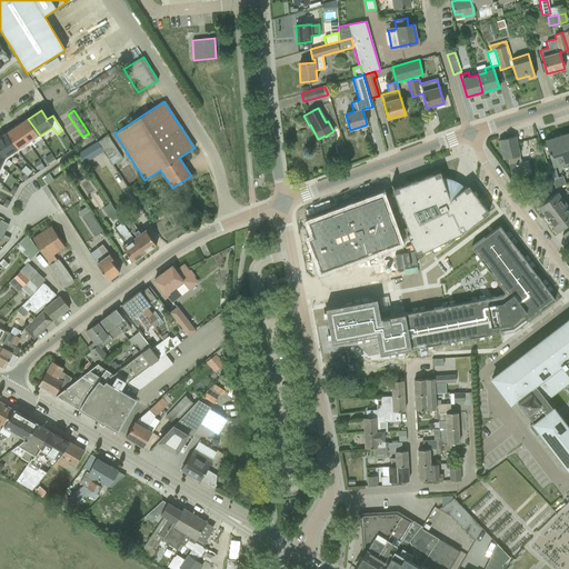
[(28,119),(17,126),(29,143),(30,145),(41,138),(40,136),(28,119)]
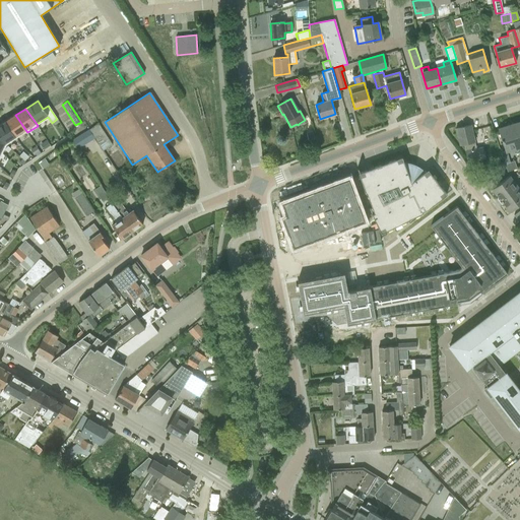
[(15,115),(5,122),(16,138),(26,131),(15,115)]
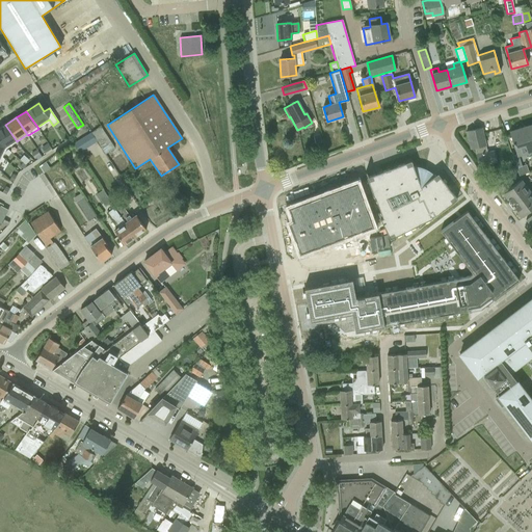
[(5,125),(0,127),(0,138),(11,144),(17,141),(5,125)]
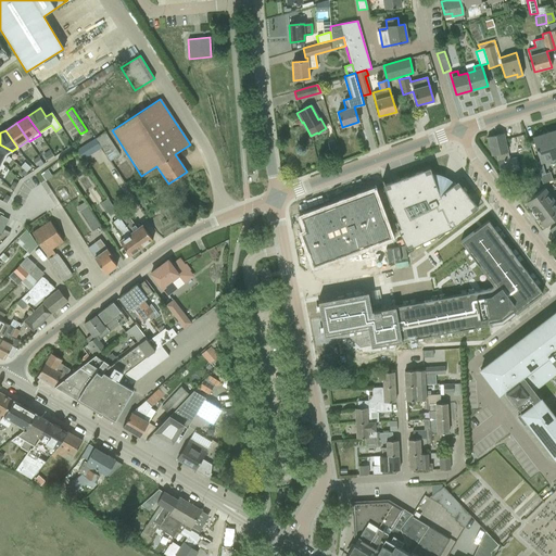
[(104,133),(95,138),(101,149),(110,161),(119,154),(104,133)]
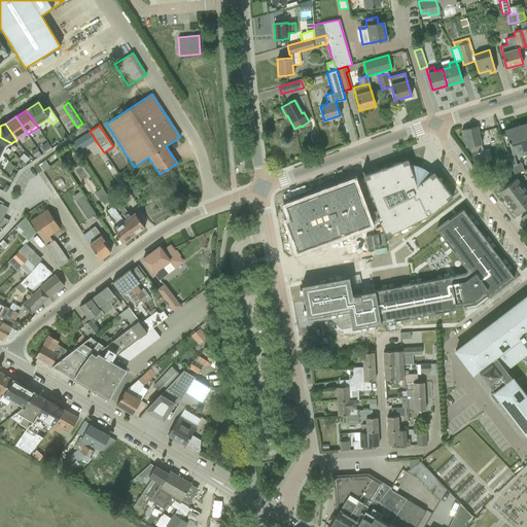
[(519,126),(504,130),(512,154),(526,150),(519,126)]
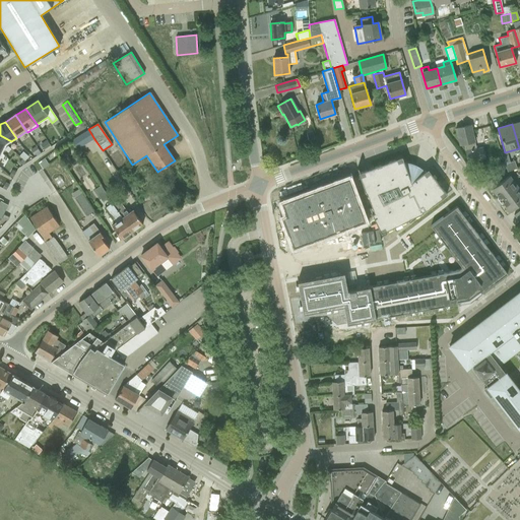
[(459,145),(463,144),(468,163),(484,158),(482,147),(475,148),(474,141),(470,125),(455,129),(459,145)]
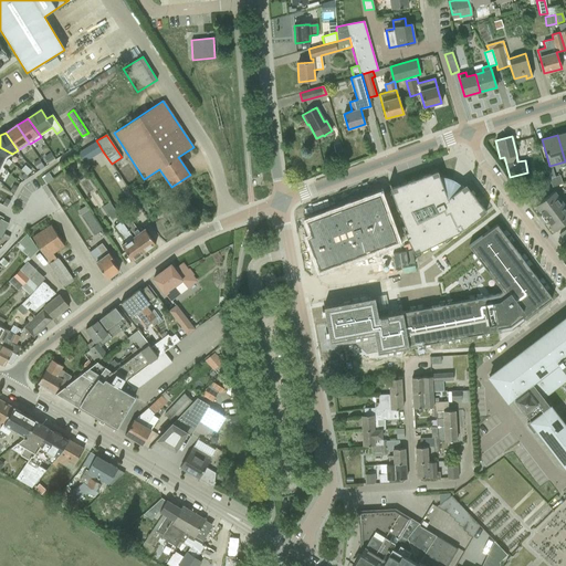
[(96,140),(77,153),(84,163),(103,152),(96,140)]
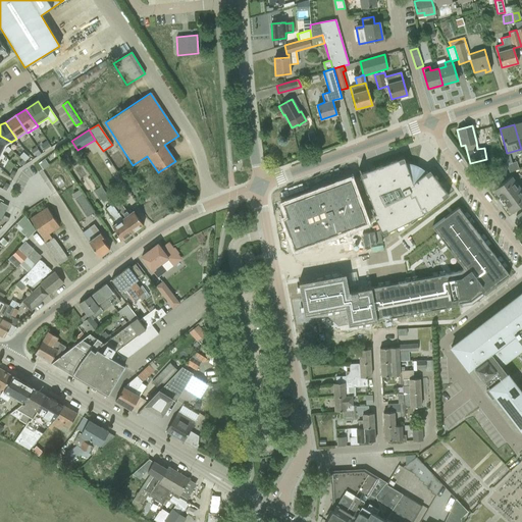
[(0,136),(0,153),(2,154),(6,145),(11,142),(0,136)]
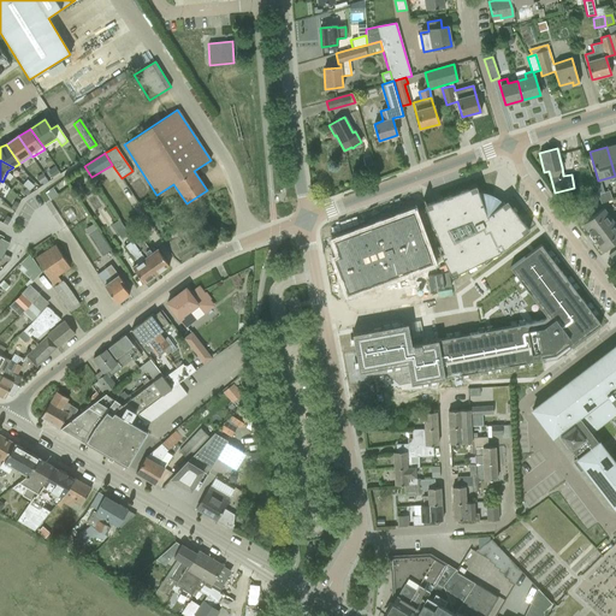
[(52,188),(45,194),(49,200),(57,195),(52,188)]
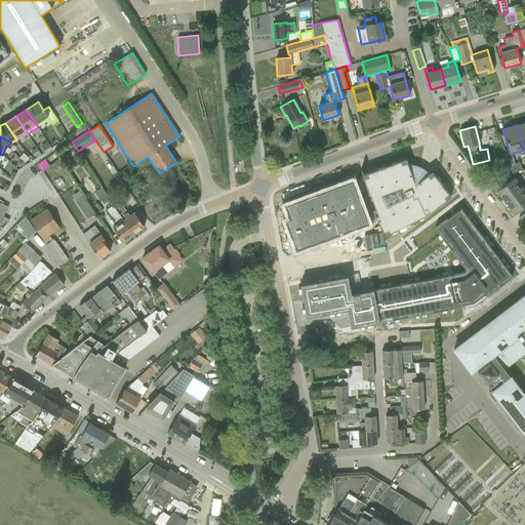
[(521,170),(519,162),(509,165),(512,173),(521,170)]
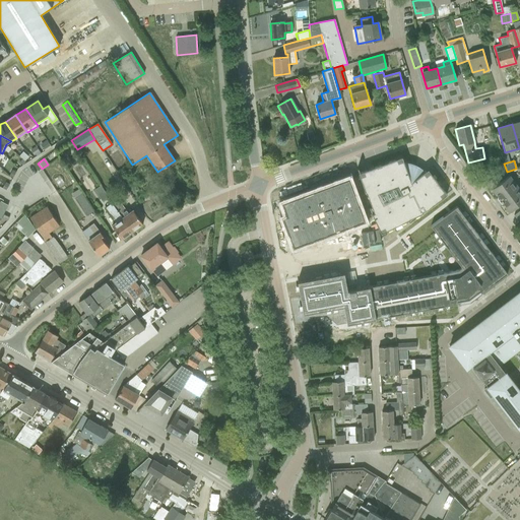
[(361,175),(360,175),(366,193),(372,208),(369,209),(380,232),(386,229),(387,230),(395,225),(394,224),(399,221),(400,223),(409,219),(408,217),(413,214),(414,216),(419,213),(423,212),(421,211),(428,208),(446,194),(441,187),(439,188),(436,183),(437,182),(432,175),(430,176),(426,171),(421,174),(417,171),(412,175),(411,171),(413,170),(413,169),(415,165),(411,164),(406,163),(403,161),(399,161),(395,163),(391,164),(387,165),(373,170),(361,175)]
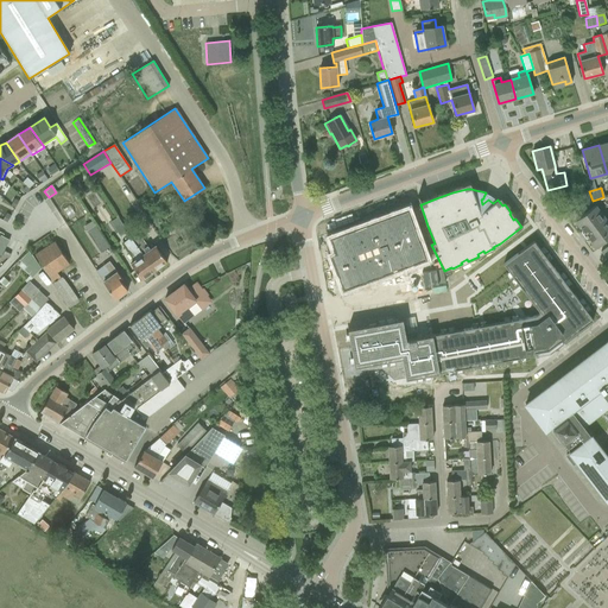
[(595,247),(607,238),(607,223),(595,206),(575,221),(583,232),(582,233),(586,238),(587,236),(595,247)]
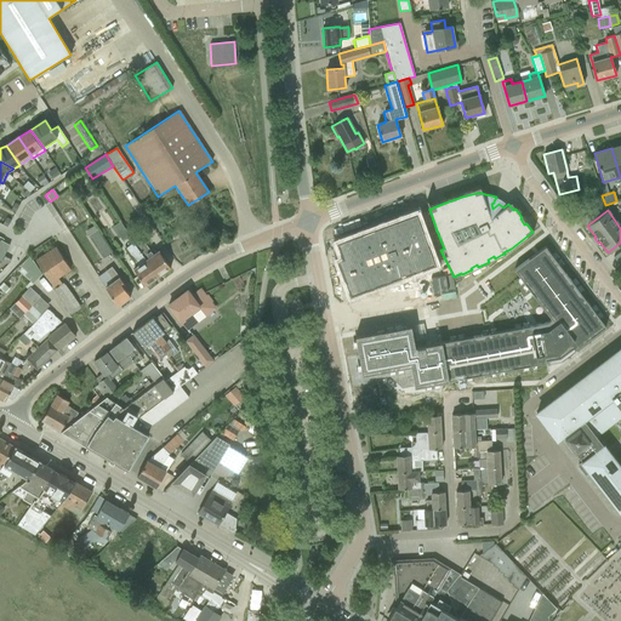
[(375,228),(336,243),(342,258),(346,267),(341,269),(351,295),(434,265),(423,233),(422,229),(419,221),(416,214),(388,224),(375,228)]
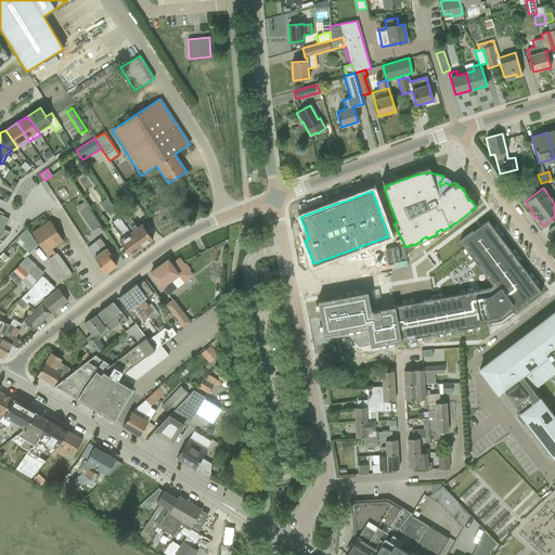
[(381,194),(374,197),(377,205),(384,203),(381,194)]
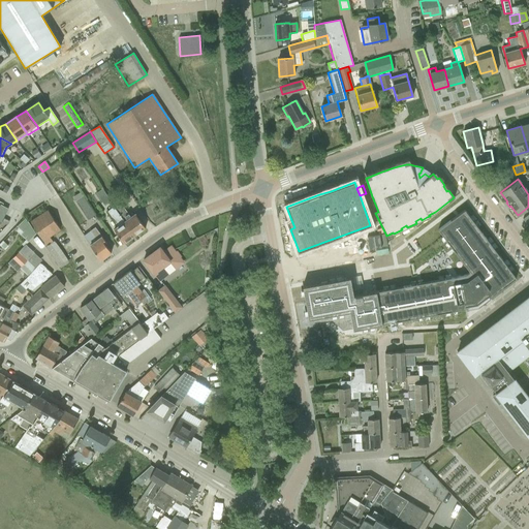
[(96,193),(103,206),(111,201),(102,189),(96,193)]
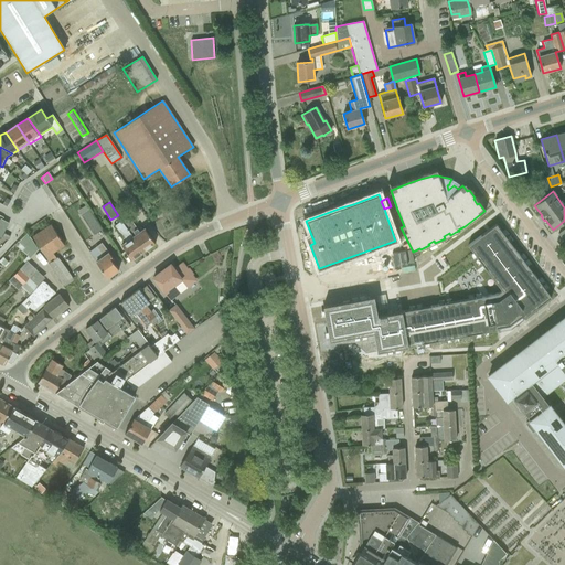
[(85,205),(77,210),(94,235),(102,230),(85,205)]
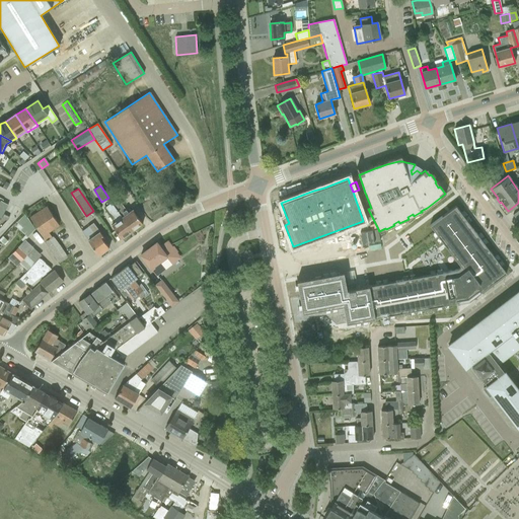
[(118,199),(110,203),(132,232),(143,224),(133,209),(128,213),(118,199)]
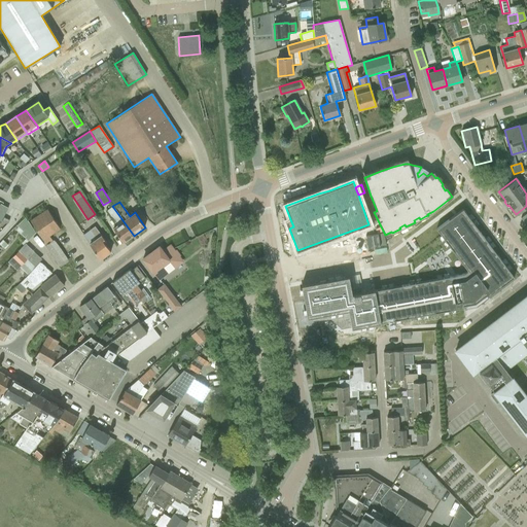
[(31,216),(28,218),(45,245),(44,246),(62,270),(66,268),(65,265),(69,261),(54,240),(53,241),(49,237),(60,230),(42,203),(29,212),(31,216)]
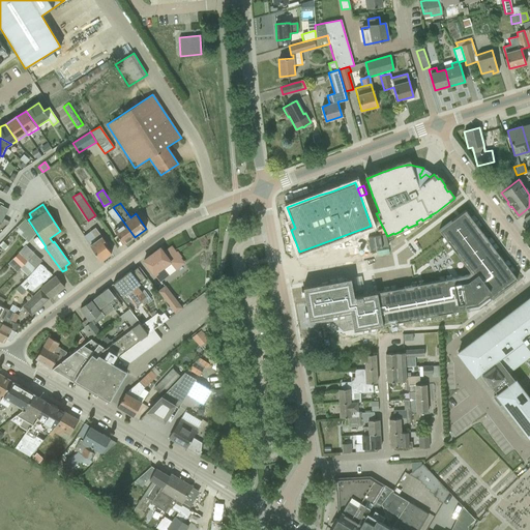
[(135,237),(113,207),(107,212),(117,227),(113,230),(123,245),(135,237)]
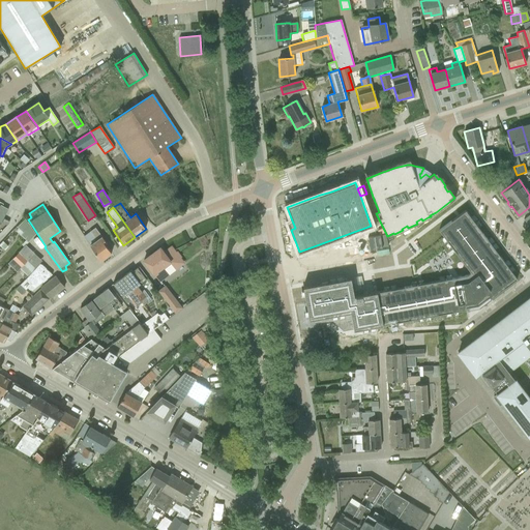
[(350,278),(302,287),(308,320),(341,314),(343,328),(353,326),(353,330),(383,325),(466,310),(466,307),(477,305),(489,297),(490,299),(517,278),(465,210),(438,230),(470,272),(466,275),(377,292),(354,296),(350,278)]
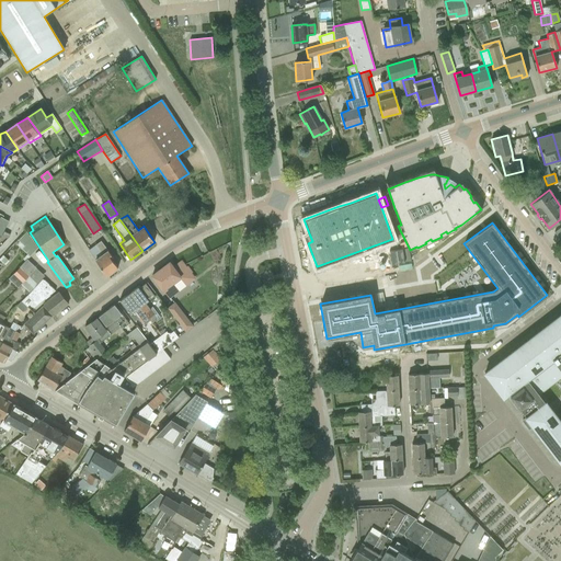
[(23,245),(31,238),(26,231),(18,240),(23,245)]
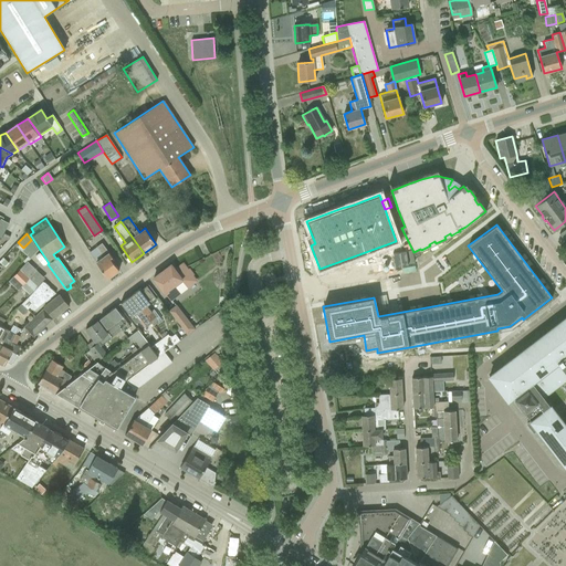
[(102,257),(95,261),(108,280),(119,272),(113,263),(115,261),(102,243),(95,248),(102,257)]
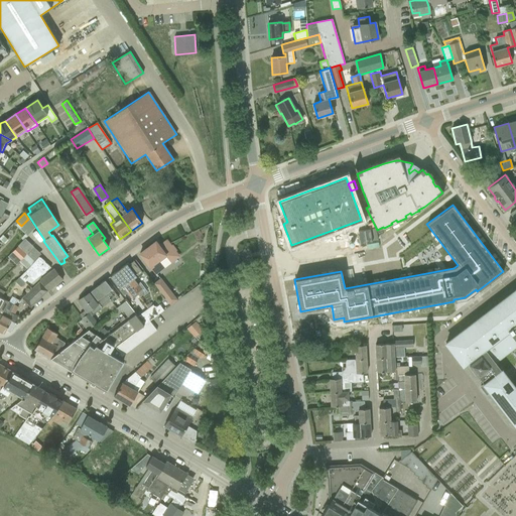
[(13,254),(19,260),(33,247),(24,238),(17,246),(19,247),(13,254)]
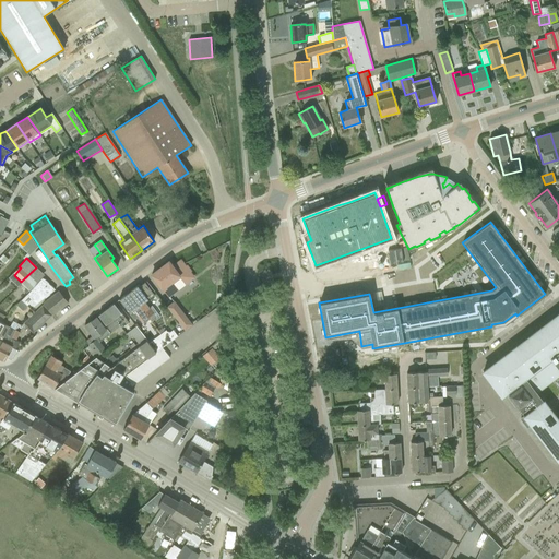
[(168,261),(151,275),(168,296),(178,288),(174,284),(180,278),(185,284),(193,277),(189,273),(191,271),(187,264),(185,266),(182,264),(179,260),(171,265),(168,261)]
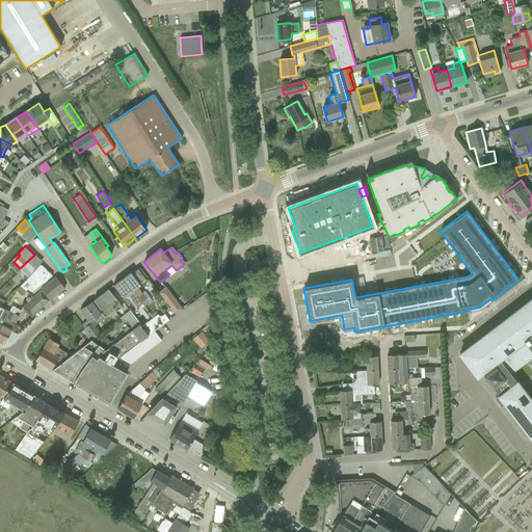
[(28,262),(34,269),(42,261),(34,255),(28,262)]
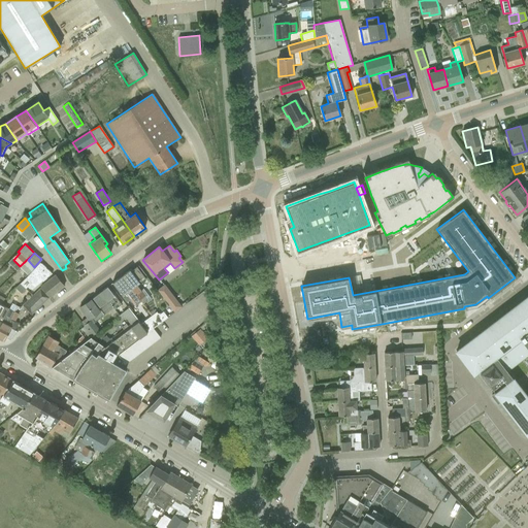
[(26,277),(31,283),(27,286),(31,290),(52,273),(39,262),(26,277)]
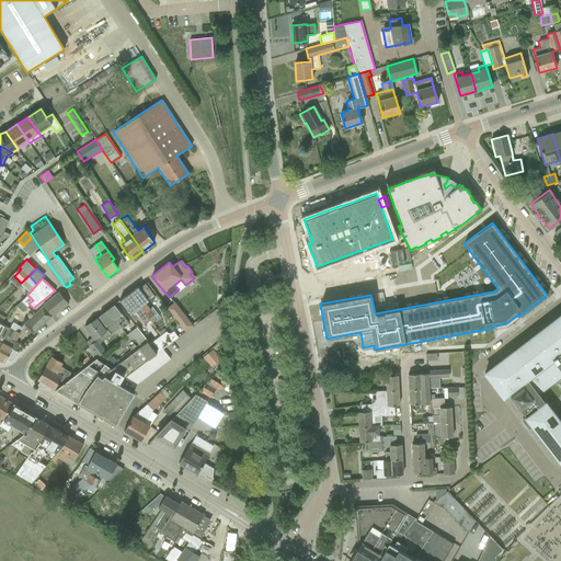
[(129,293),(148,318),(151,322),(159,317),(151,307),(149,308),(145,302),(149,299),(156,294),(147,282),(139,287),(138,286),(129,293)]
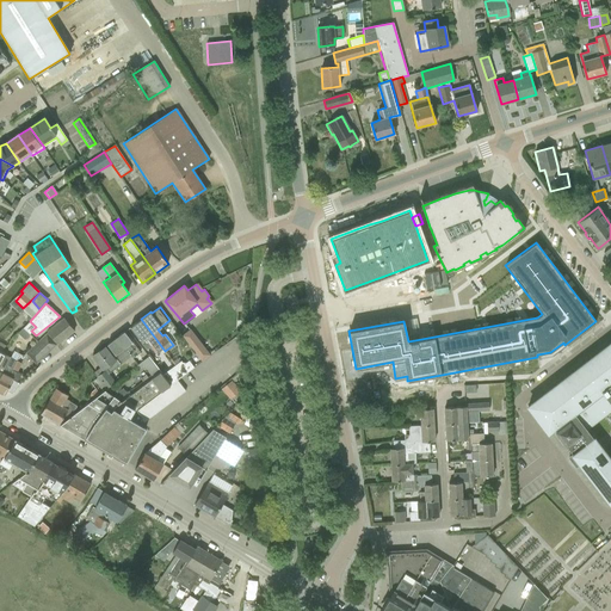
[(65,318),(47,332),(57,344),(74,331),(65,318)]
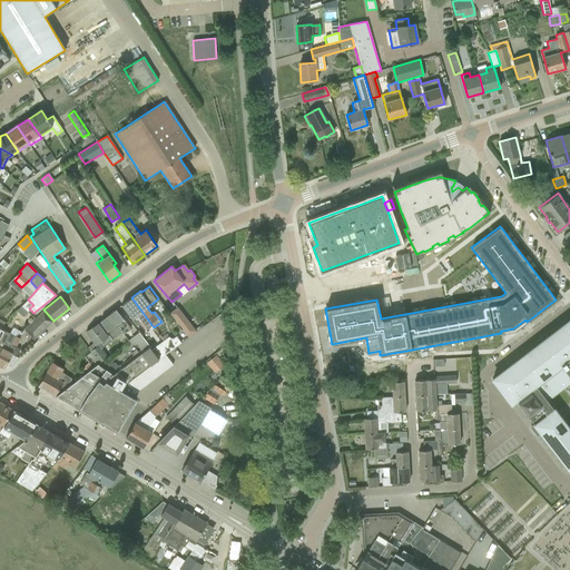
[(131,297),(121,305),(137,326),(138,325),(141,326),(143,325),(145,328),(150,323),(131,297)]
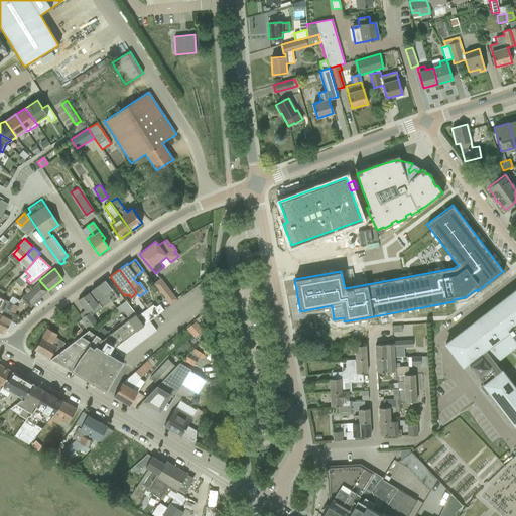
[(153,283),(169,305),(177,299),(160,278),(153,283)]
